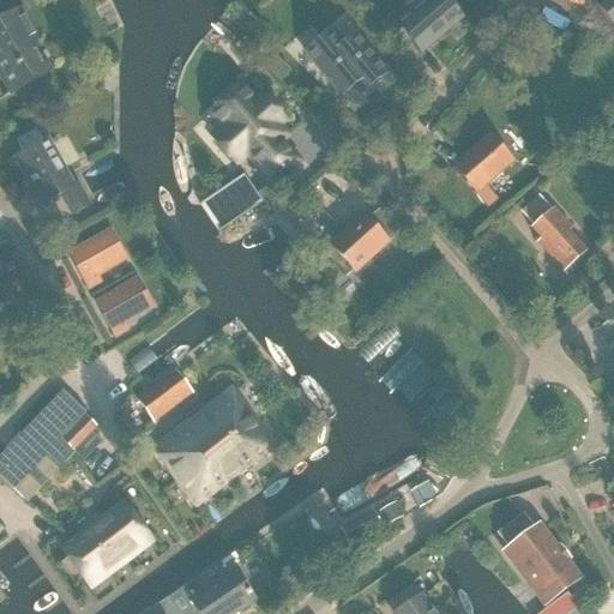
[(462,17),(446,0),(421,0),(420,1),(401,18),(389,29),(402,44),(408,40),(420,53),(462,17)]
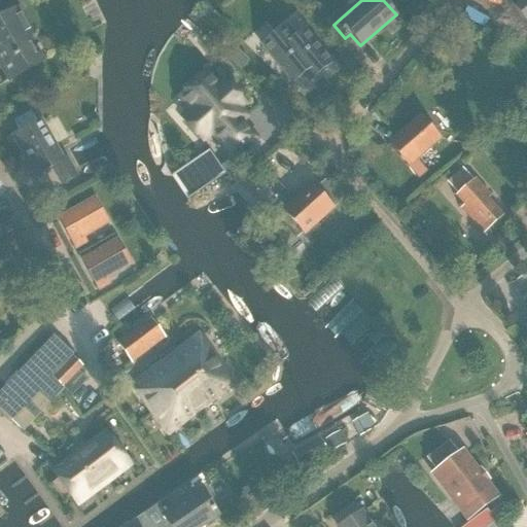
[(526,0),(524,0),(517,7),(526,19),(526,0)]
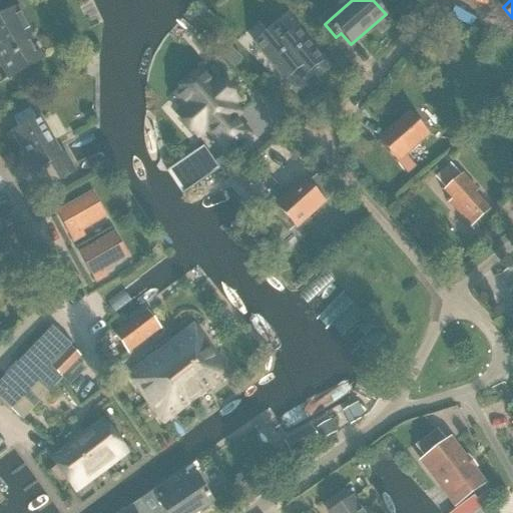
[(313,23),(320,18),(310,7),(304,12),(313,23)]
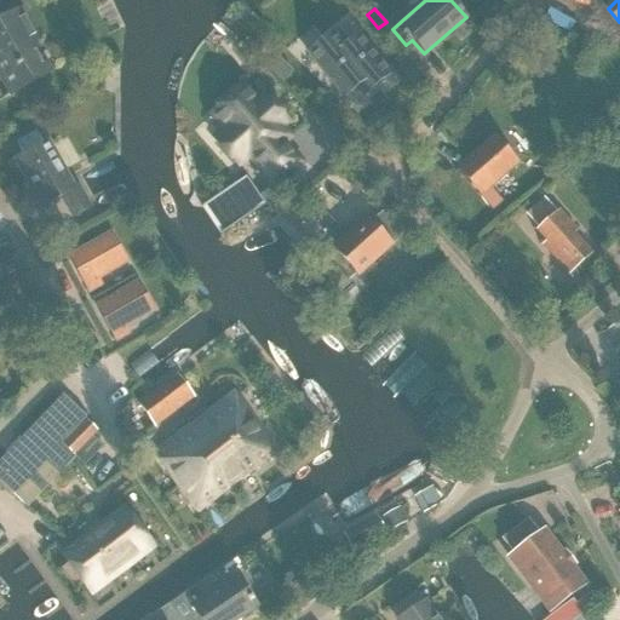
[(46,74),(29,45),(36,40),(19,11),(0,22),(0,70),(12,93),(46,74)]
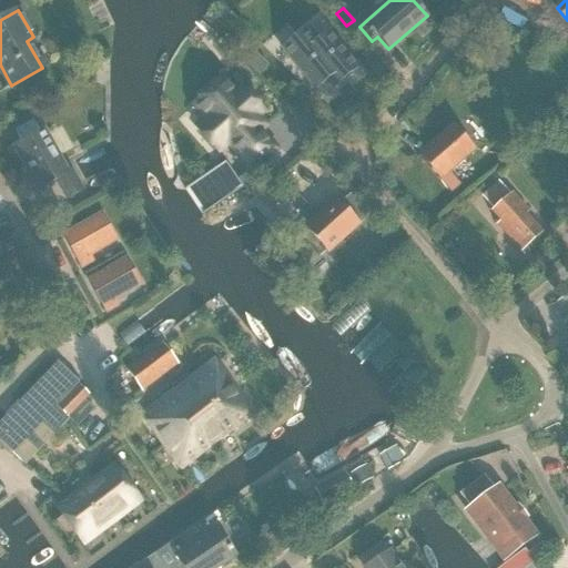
[(304,30),(282,49),(315,89),(328,79),(334,87),(356,69),(328,33),(315,43),(304,30)]
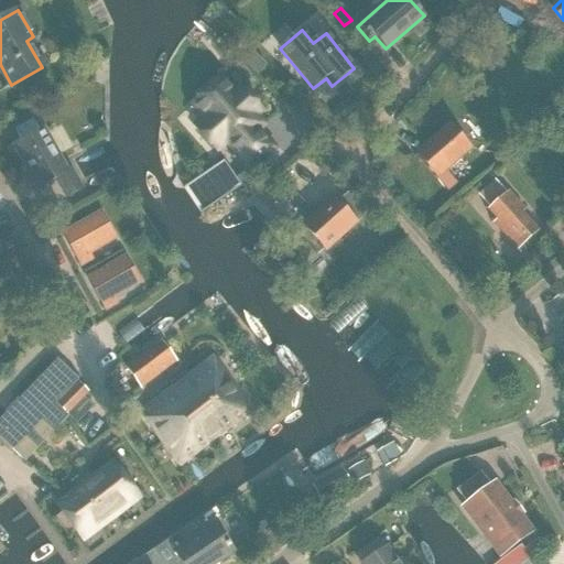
[(257,74),(266,65),(250,50),(241,58),(257,74)]
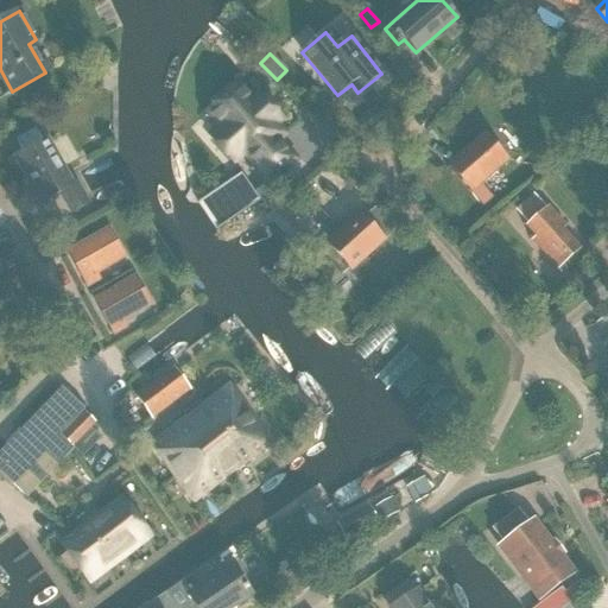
[(240,83),(209,112),(222,127),(211,135),(232,158),(242,149),(271,182),(296,159),(278,139),(284,133),(273,121),(279,115),(259,94),(253,99),(240,83)]
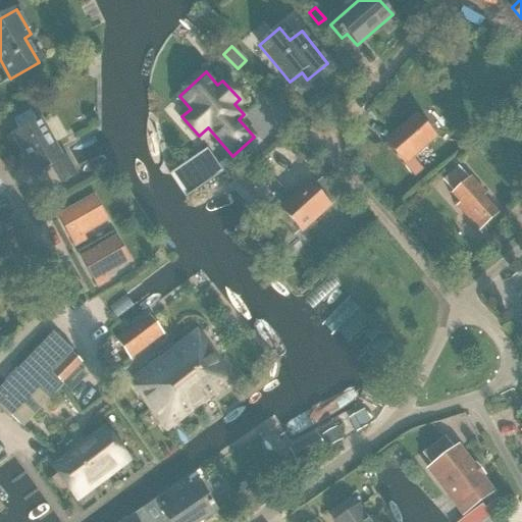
[(386,145),(416,178),(423,171),(412,158),(434,138),(416,115),(393,136),(395,138),(386,145)]
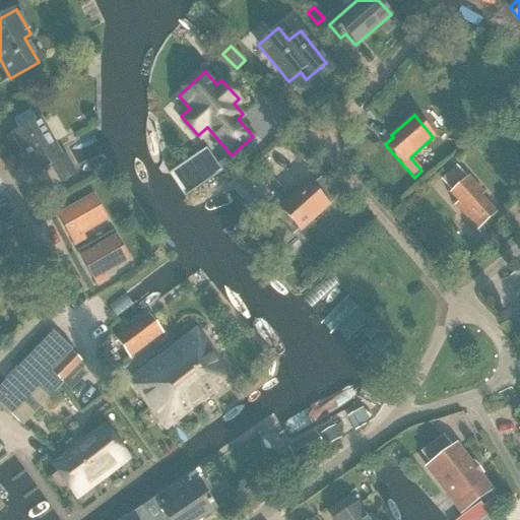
[(60,156),(40,120),(12,135),(35,175),(50,166),(59,183),(77,174),(66,153),(60,156)]
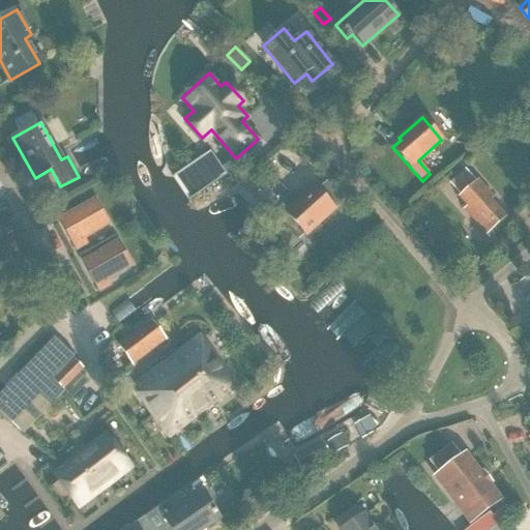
[(190,196),(226,171),(210,149),(175,174),(190,196)]
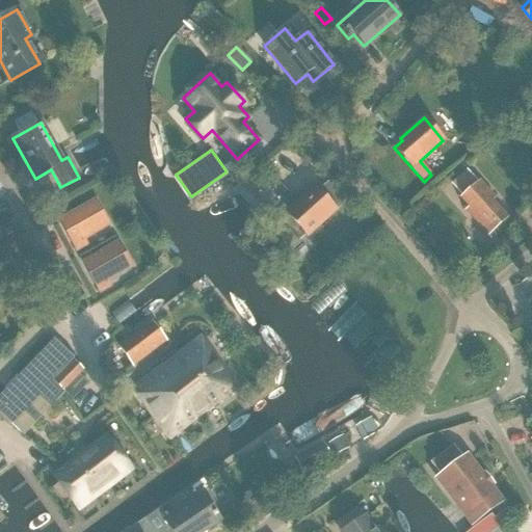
[(264,213),(290,189),(267,164),(240,188),(264,213)]
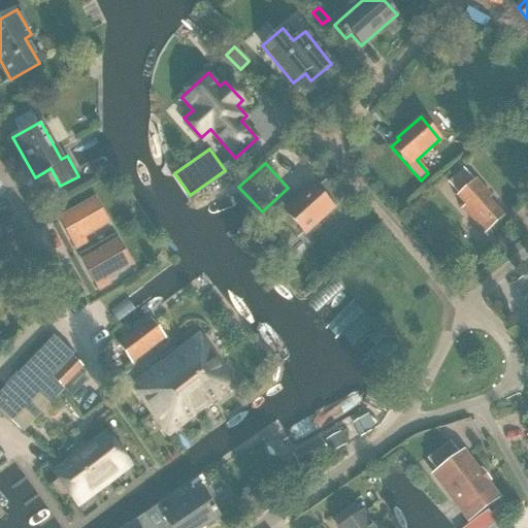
[(451,187),(459,196),(474,182),(466,172),(451,187)]
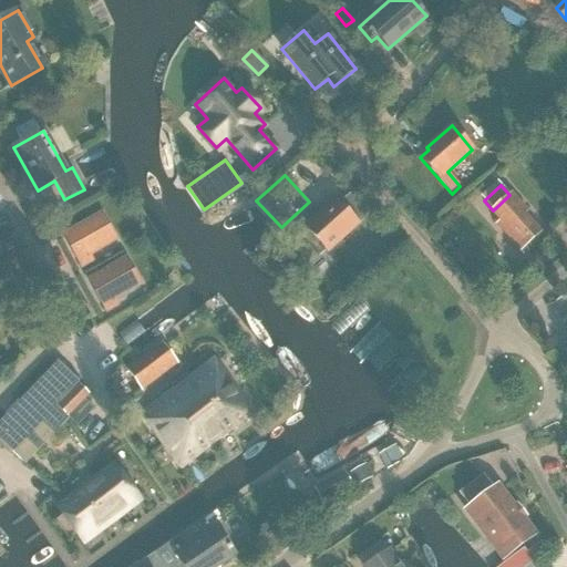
[(493,210),(491,212),(505,228),(502,232),(514,245),(535,227),(523,214),(526,210),(512,194),(509,195),(493,210)]
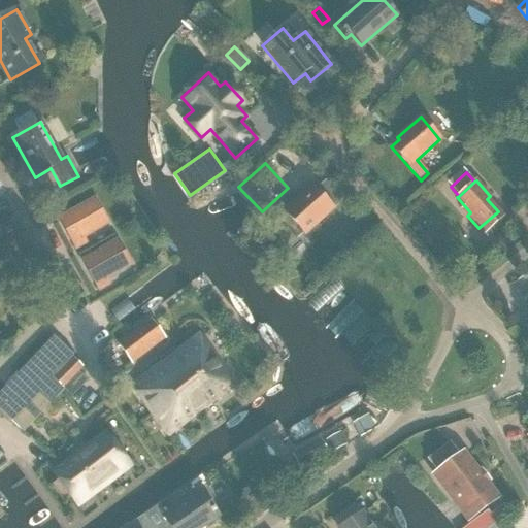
[(303,233),(332,208),(312,187),(285,212),(276,221),(295,240),(303,233)]
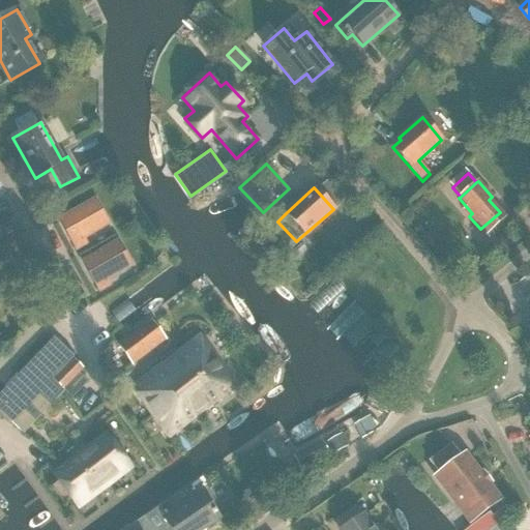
[(75,248),(85,242),(87,241),(85,239),(110,225),(93,198),(58,218),(75,248)]
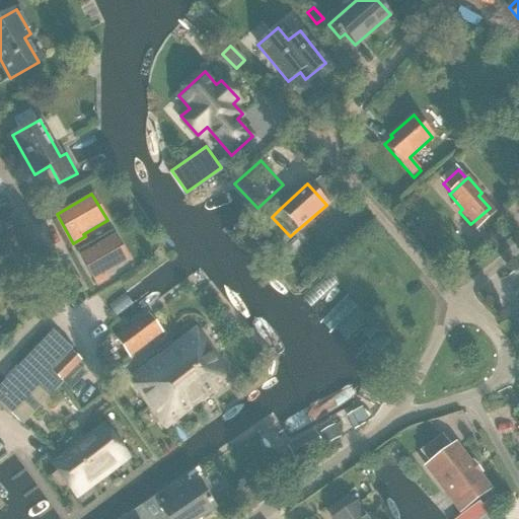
[(96,284),(105,279),(107,278),(105,275),(130,261),(116,234),(80,254),(96,284)]
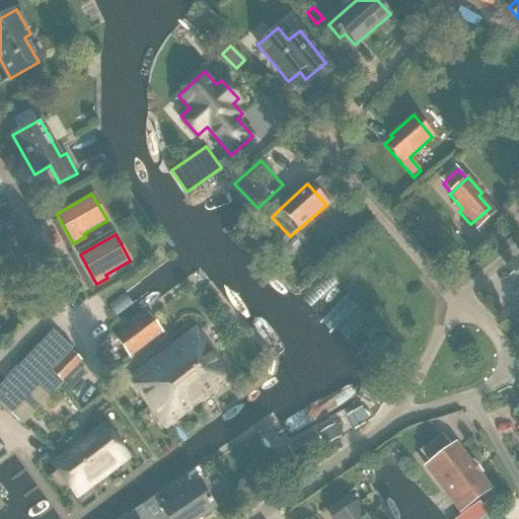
[(518,266),(507,276),(500,279),(500,280),(513,294),(518,288),(518,266)]
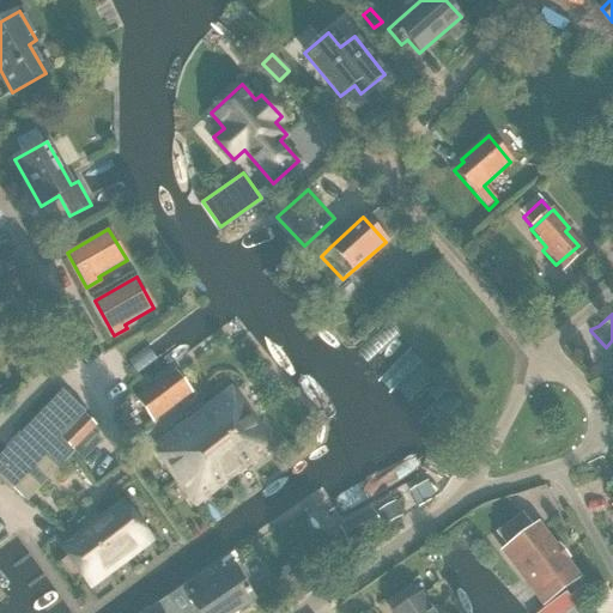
[(152,422),(190,393),(175,371),(137,400),(152,422)]
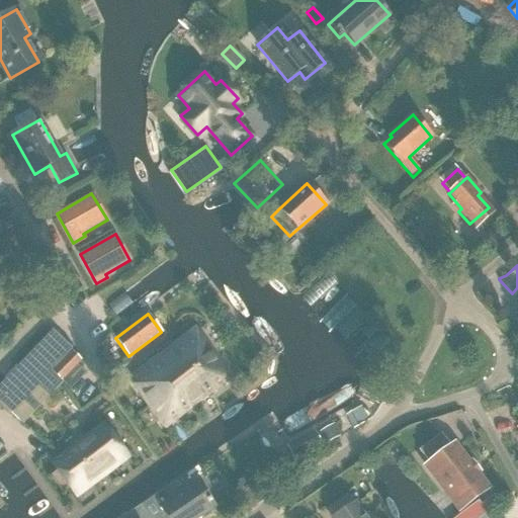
[(164,428),(230,377),(195,329),(128,378),(164,428)]
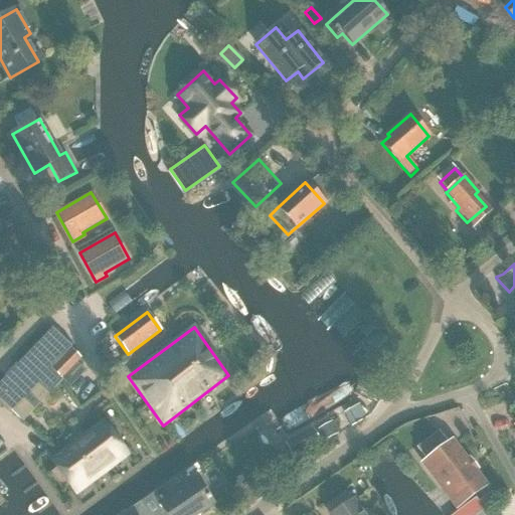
[(5,377),(0,382),(0,401),(10,411),(50,368),(60,378),(80,357),(70,348),(71,347),(52,329),(51,328),(13,368),(5,377)]
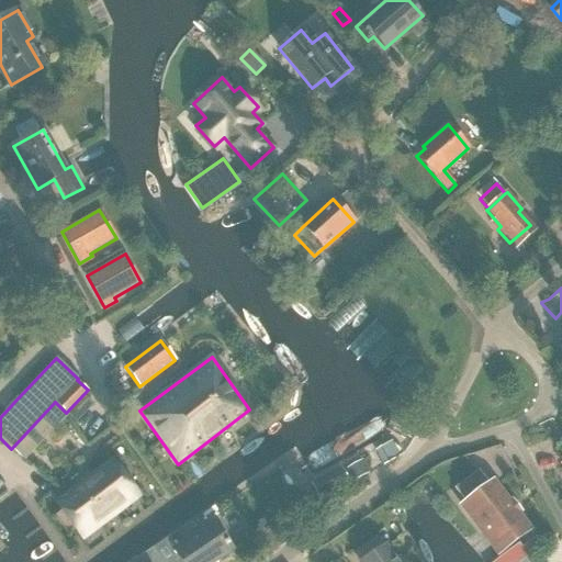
[(82,537),(136,496),(112,462),(57,504),(82,537)]
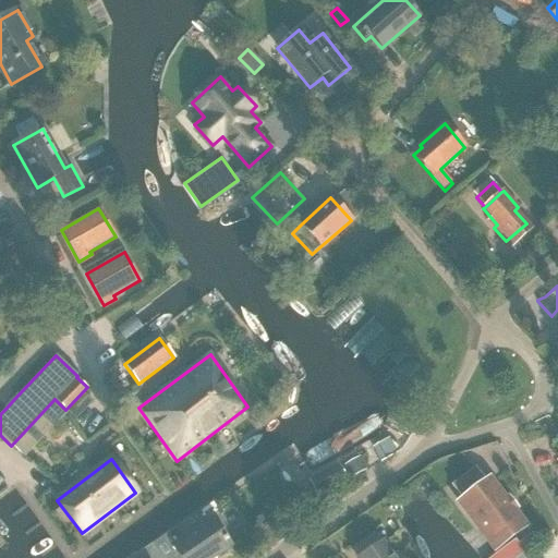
[(317,497),(347,481),(338,463),(307,480),(317,497)]
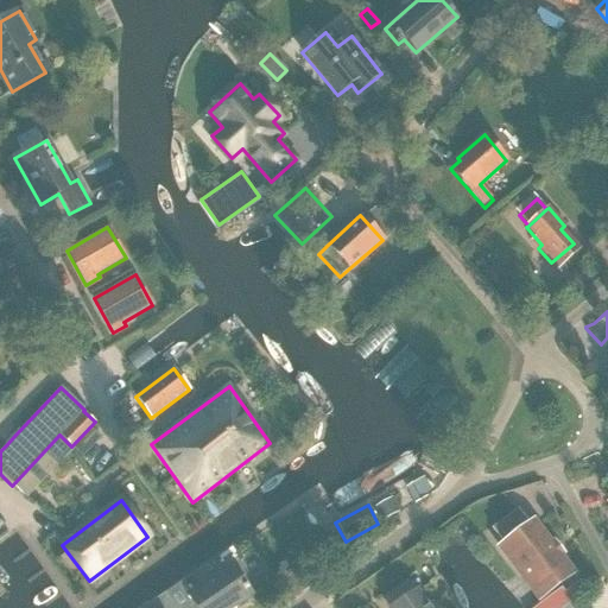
[(527,526),(517,513),(495,530),(505,543),(499,548),(538,600),(572,574),(532,521),(527,526)]
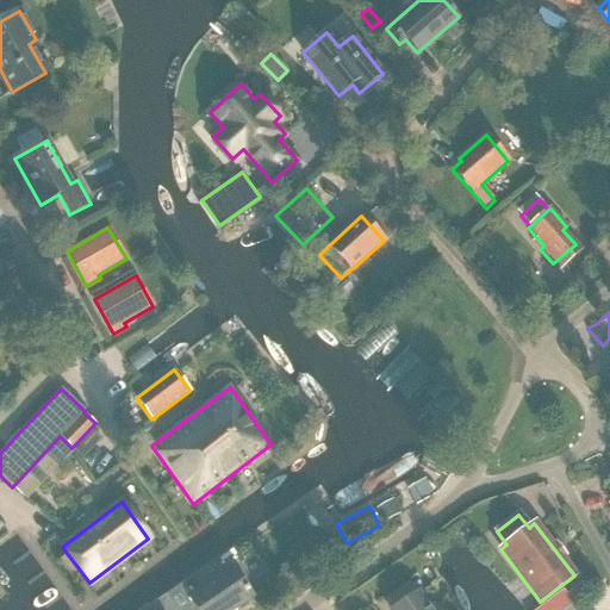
[(166,598),(174,609),(236,609),(253,599),(231,570),(191,598),(182,586),(166,598)]
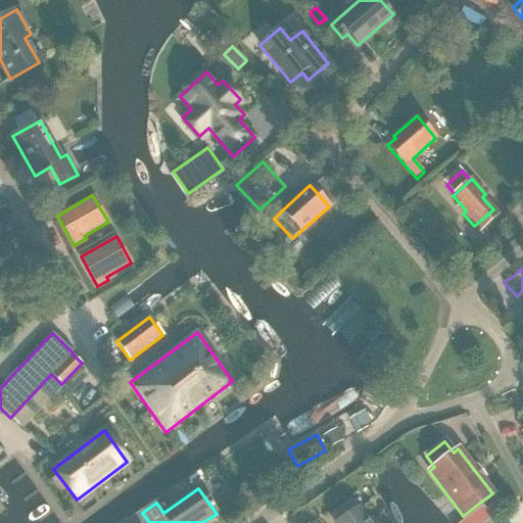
[(367,522),(358,509),(350,498),(328,515),(334,522),(367,522)]
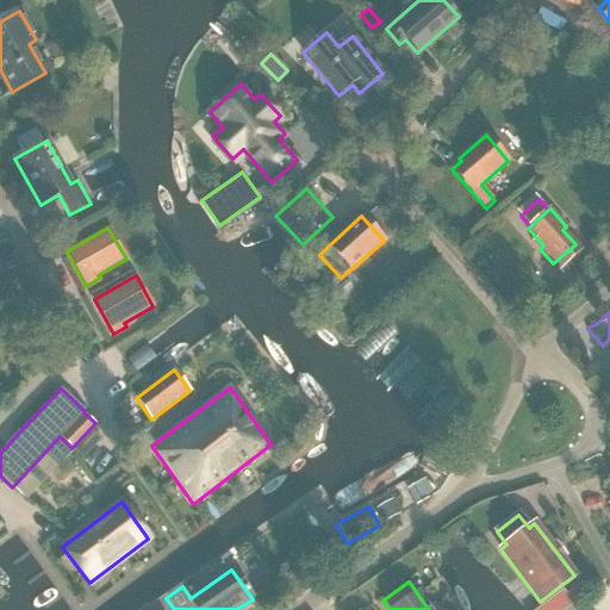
[(174,609),(166,598),(149,609),(174,609)]
